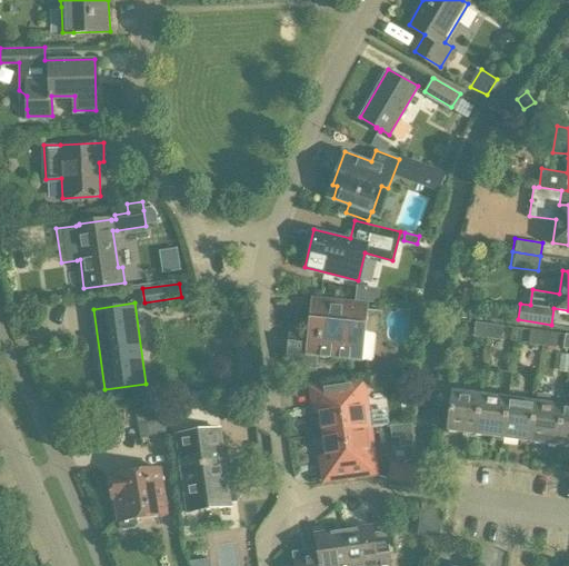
[(379,330),(381,309),(366,307),(366,310),(310,305),(307,334),(288,333),(286,365),(316,367),(317,356),(362,359),(365,329),(379,330)]
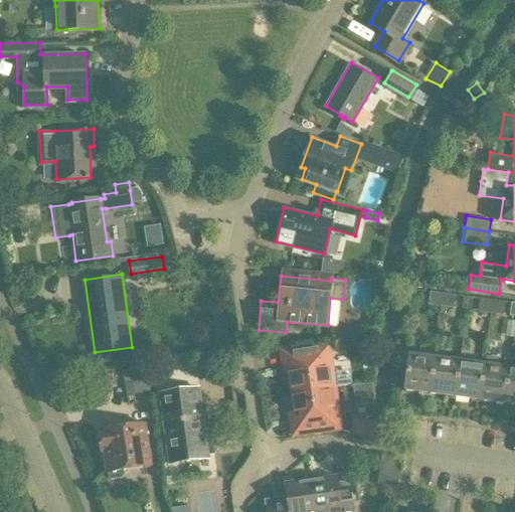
[(442,305),(444,292),(431,291),(428,304),(442,305)]
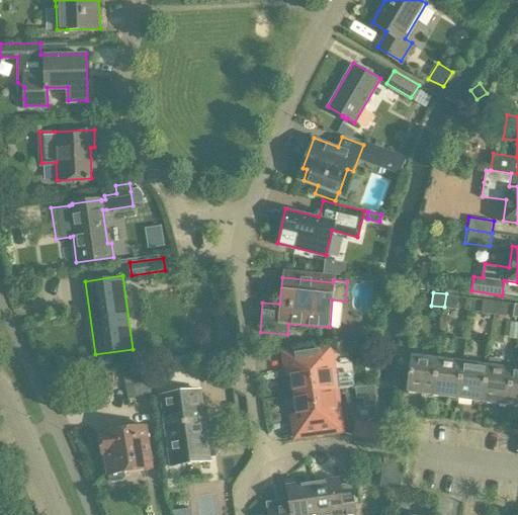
[(458,295),(446,293),(444,307),(457,309),(458,295)]
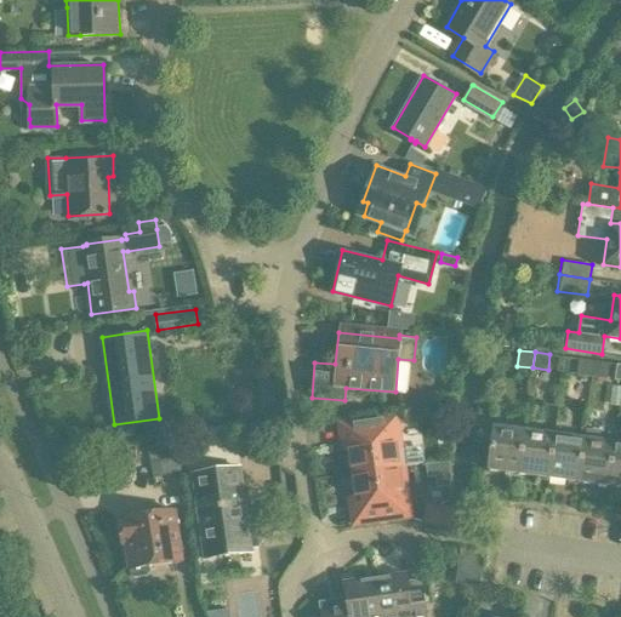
[(592,376),(594,360),(579,358),(576,373),(592,376)]
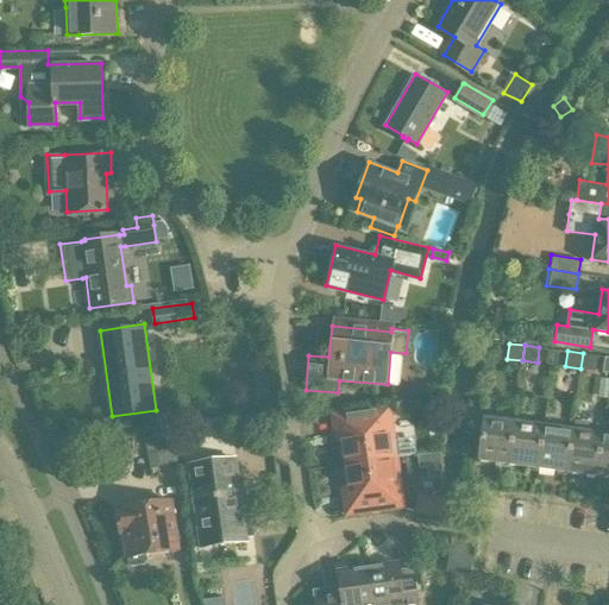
[(597,354),(583,353),(581,369),(596,370),(597,354)]
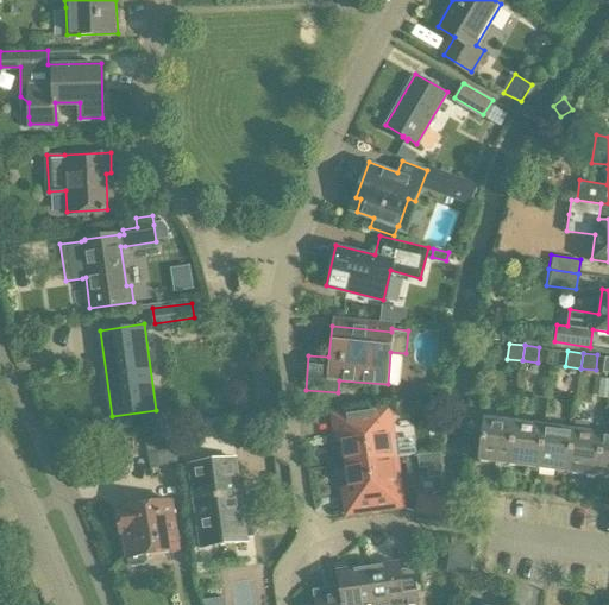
[(275,388),(261,390),(262,399),(276,397),(275,388)]
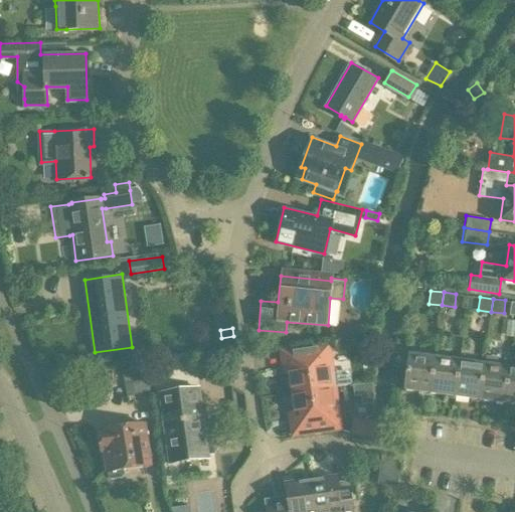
[(350,368),(335,370),(330,341),(280,348),(284,373),(289,372),(292,390),(336,384),(337,386),(352,383),(350,368)]
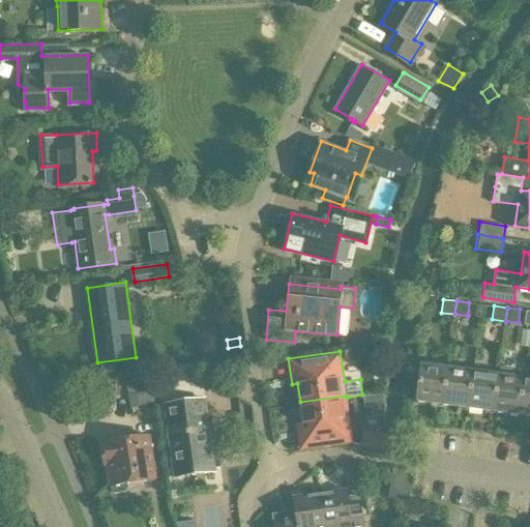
[(443,404),(447,366),(421,362),(416,400),(443,404)]
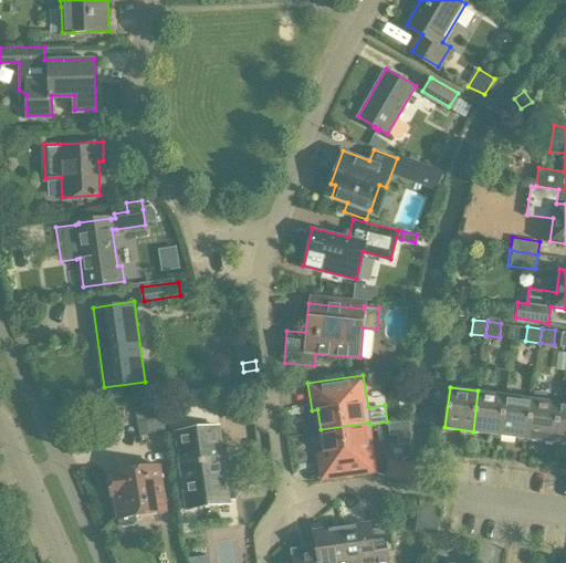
[(527,439),(555,442),(559,403),(546,400),(547,392),(534,389),(533,398),(527,439)]
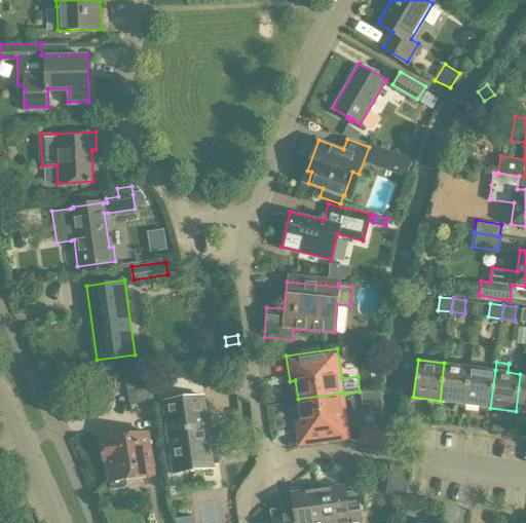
[(444,363),(440,401),(464,404),(470,367),(444,363)]
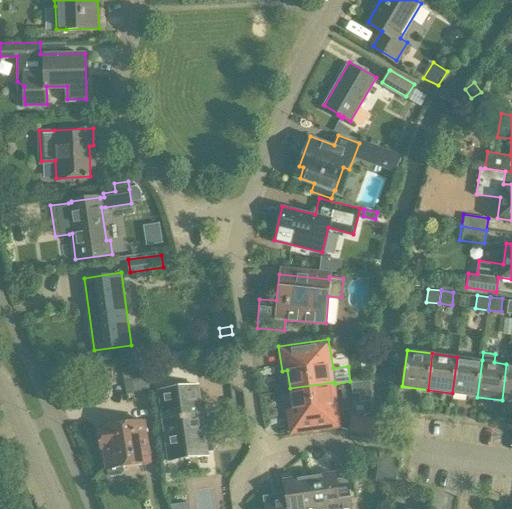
[(457,357),(452,393),(477,397),(482,360),(457,357)]
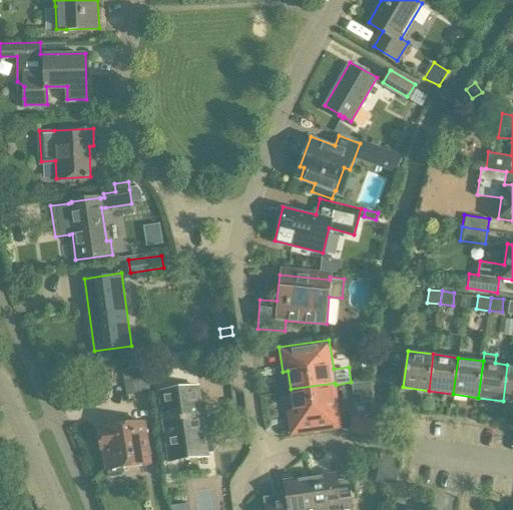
[(512,365),(507,365),(503,401),(512,402),(512,365)]
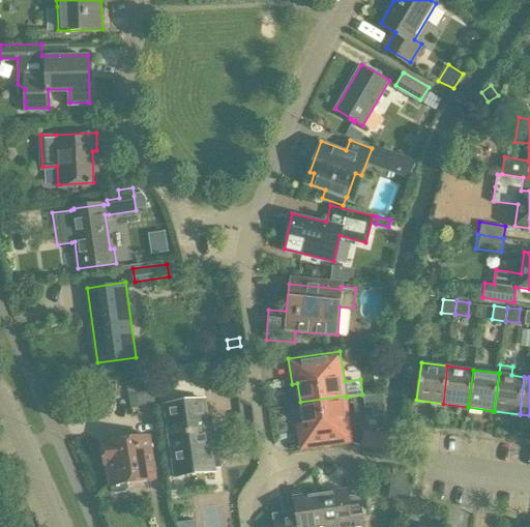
[(346,396),(300,402),(303,422),(297,423),(301,448),(353,441),(347,398),(346,396)]
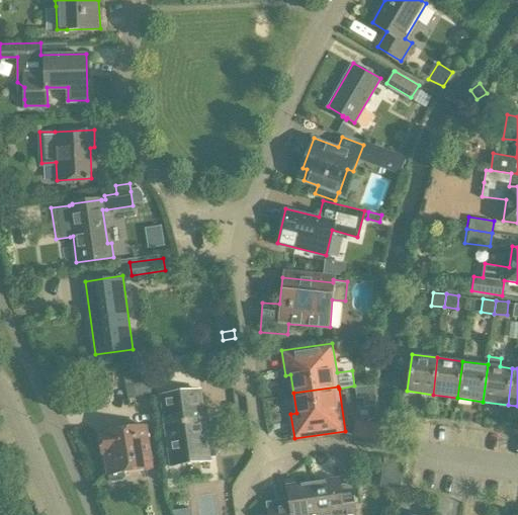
[(213,437),(207,438),(201,389),(161,395),(171,464),(210,459),(210,456),(217,455),(213,437)]
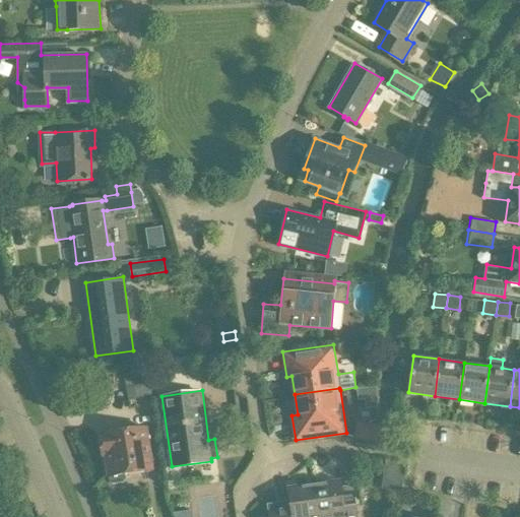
[(153,469),(147,427),(100,434),(103,456),(106,455),(108,475),(110,475),(111,480),(113,482),(124,480),(125,478),(125,473),(153,469)]
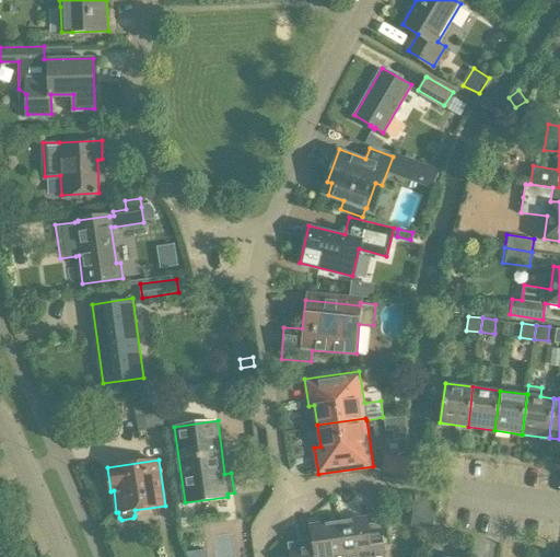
[(418,496),(416,513),(434,517),(438,499),(418,496)]
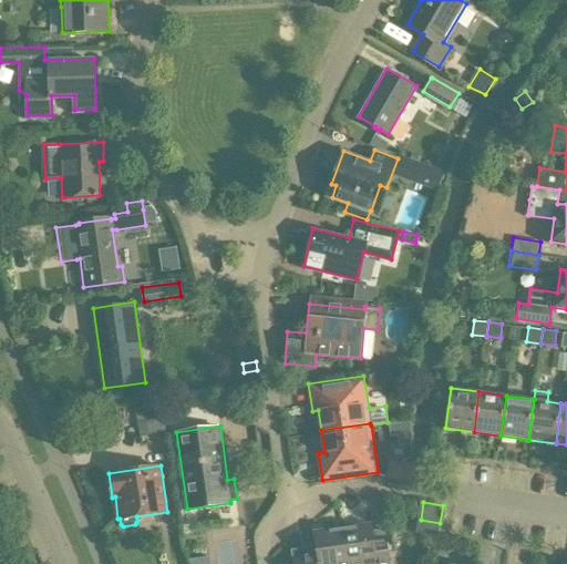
[(372,523),(343,527),(348,563),(390,563),(385,527),(373,530),(372,523)]
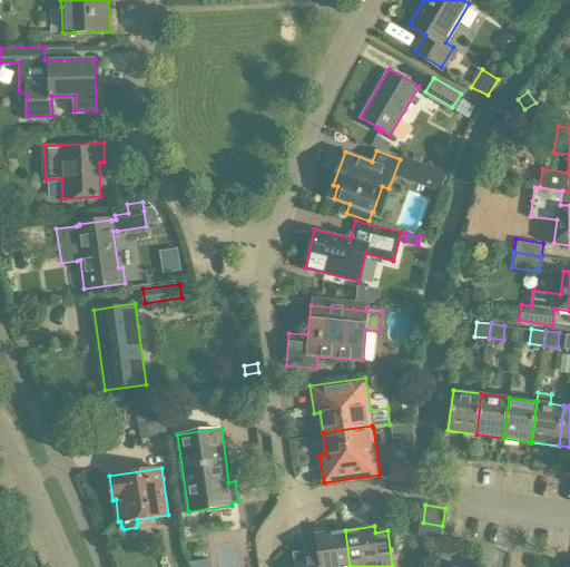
[(350,566),(345,530),(316,534),(318,550),(306,551),(308,564),(296,566),(295,566),(350,566)]
